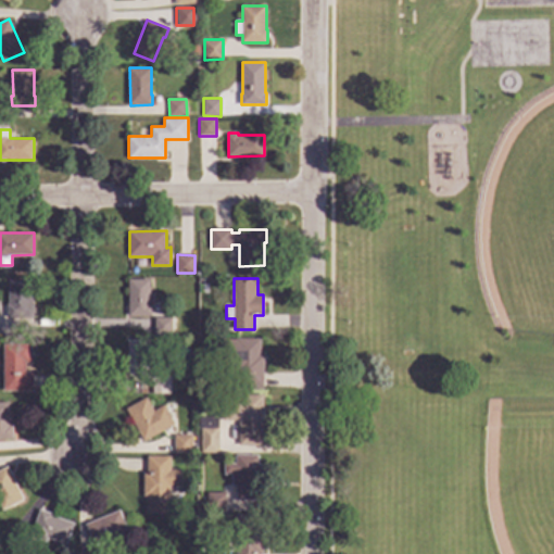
[(150,305),(152,305),(152,316),(129,316),(128,279),(150,279),(150,305)]
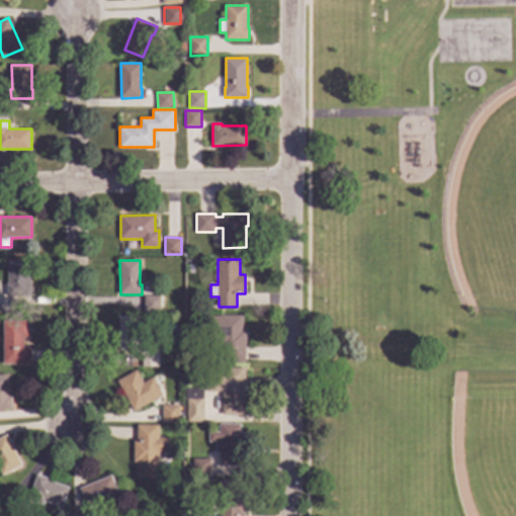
[(30,283),(31,283),(31,295),(7,295),(7,283),(8,283),(8,261),(30,262),(30,283)]
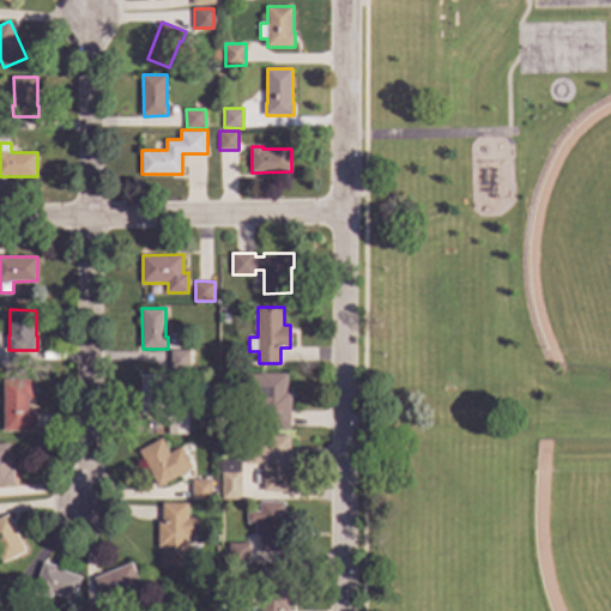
[(191,369),(171,368),(171,350),(191,350),(191,369)]
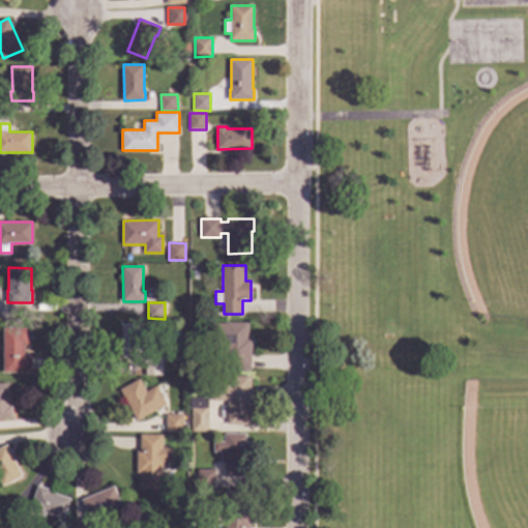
[(250,338),(252,338),(252,369),(225,369),(225,355),(212,354),(213,323),(226,323),(227,322),(250,322),(250,338)]
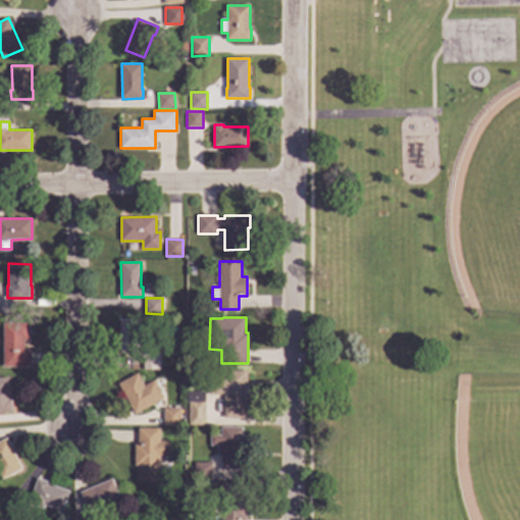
[(141,341),(150,341),(150,350),(120,351),(120,318),(141,318),(141,341)]
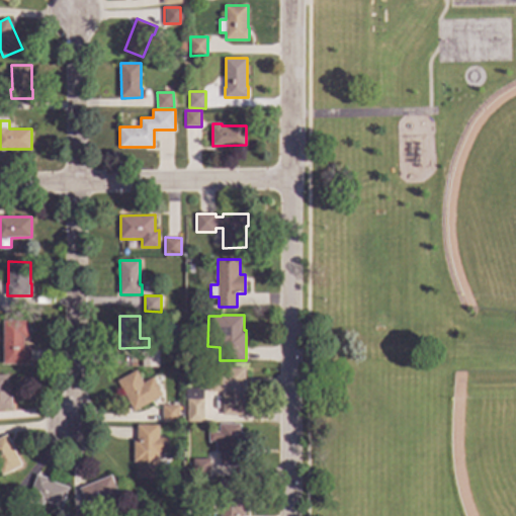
[(29,337),(24,337),(24,347),(31,347),(31,363),(4,363),(4,321),(29,321),(29,337)]
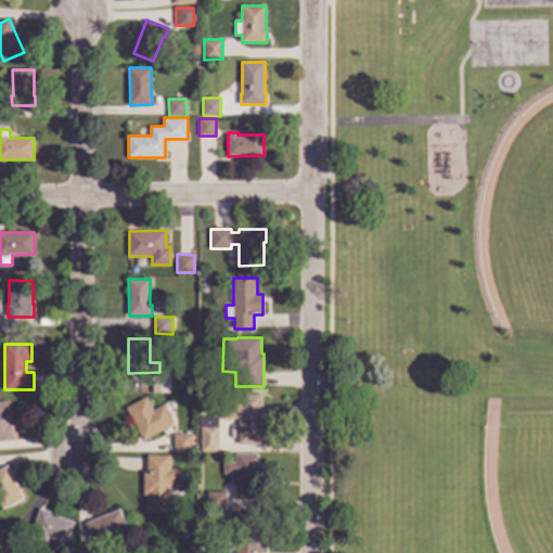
[(171,393),(153,393),(153,376),(171,376),(171,393)]
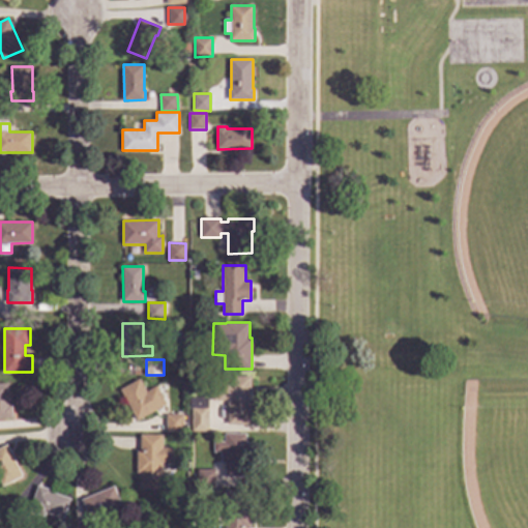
[(252,388),(253,388),(253,402),(251,402),(252,423),(228,423),(228,401),(213,401),(213,377),(228,377),(228,376),(252,376),(252,388)]
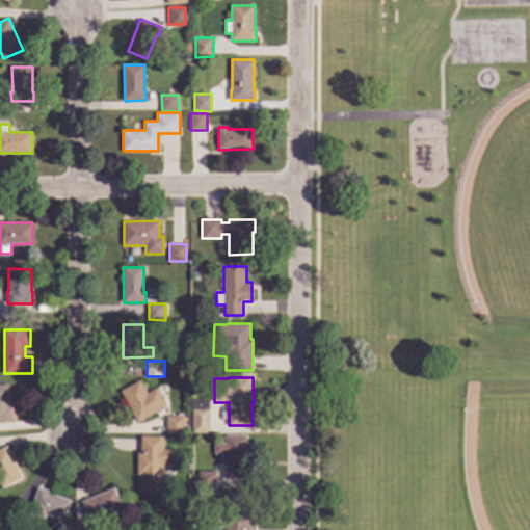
[(148,393),(158,388),(167,405),(137,422),(121,391),(140,380),(148,393)]
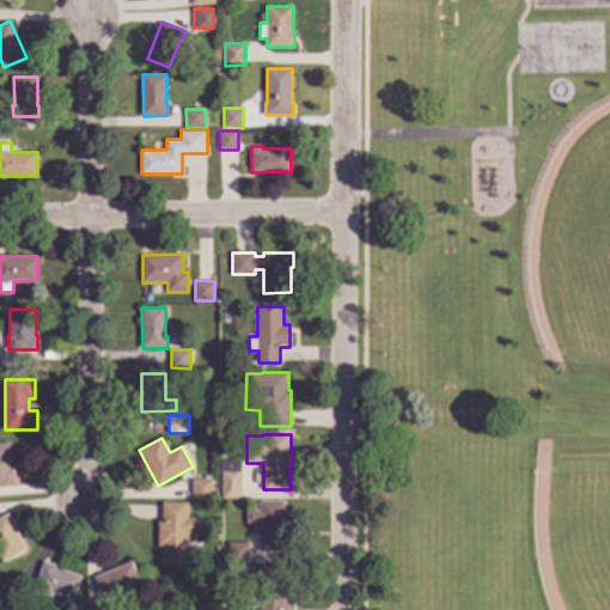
[(11,468),(14,467),(14,482),(0,482),(0,444),(10,444),(11,468)]
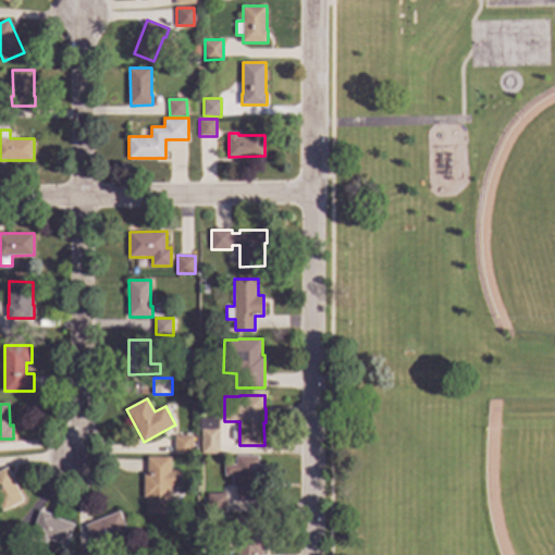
[(219,453),(201,453),(201,452),(199,452),(199,430),(200,430),(200,419),(219,419),(219,453)]
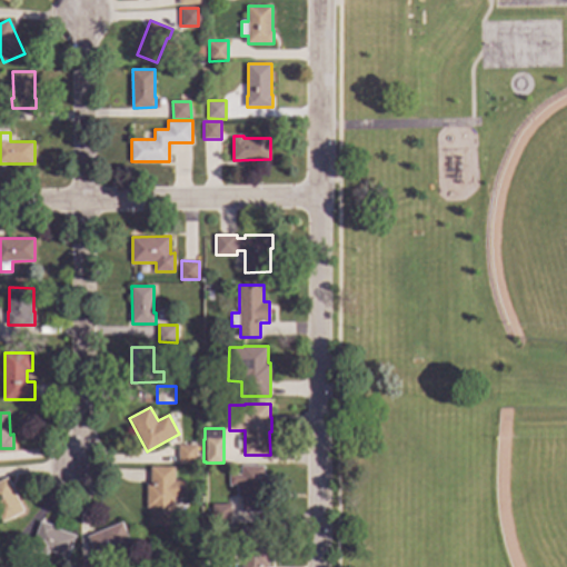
[(198,464),(179,464),(179,445),(197,445),(198,464)]
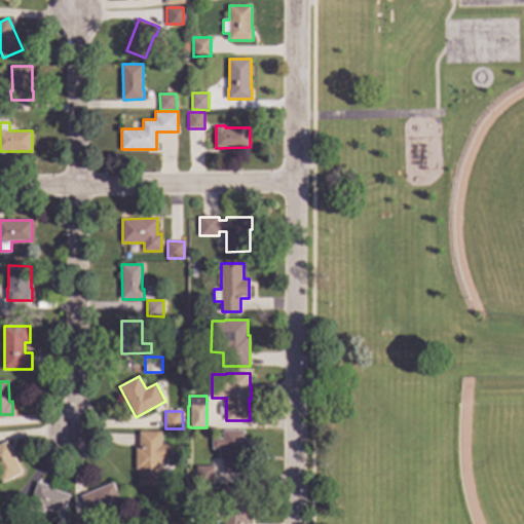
[(245,440),(250,440),(251,462),(247,462),(247,473),(224,474),(223,459),(219,459),(219,448),(212,448),(212,439),(223,438),(223,429),(245,429),(245,440)]
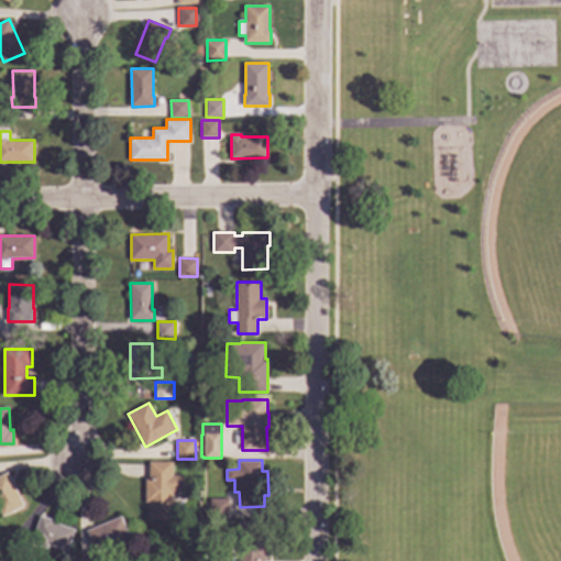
[(174,475),(184,475),(184,492),(174,492),(174,519),(150,519),(150,503),(146,503),(146,480),(150,480),(150,462),(174,462),(174,475)]
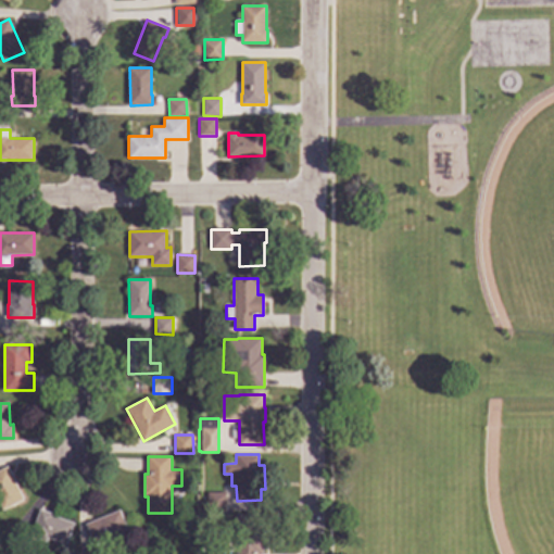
[(24,500),(3,511),(0,503),(0,470),(8,467),(24,500)]
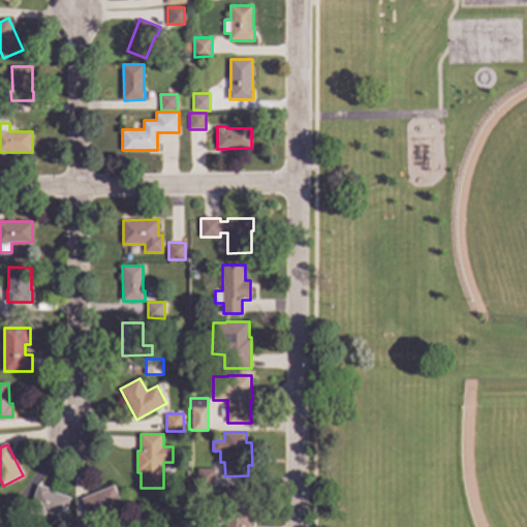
[(215,487),(197,487),(197,468),(215,468),(215,487)]
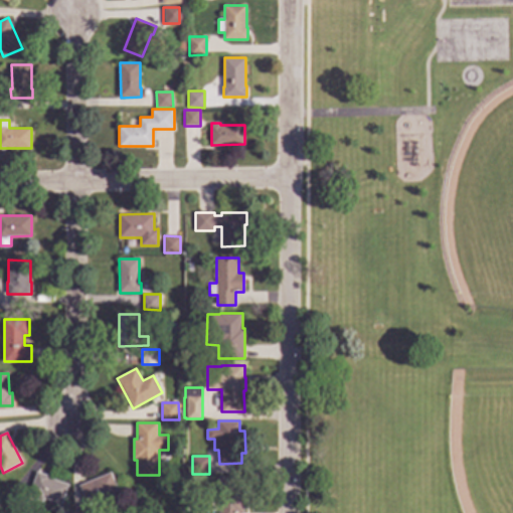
[(68,485),(61,504),(44,498),(43,502),(28,497),(37,472),(49,476),(49,478),(68,485)]
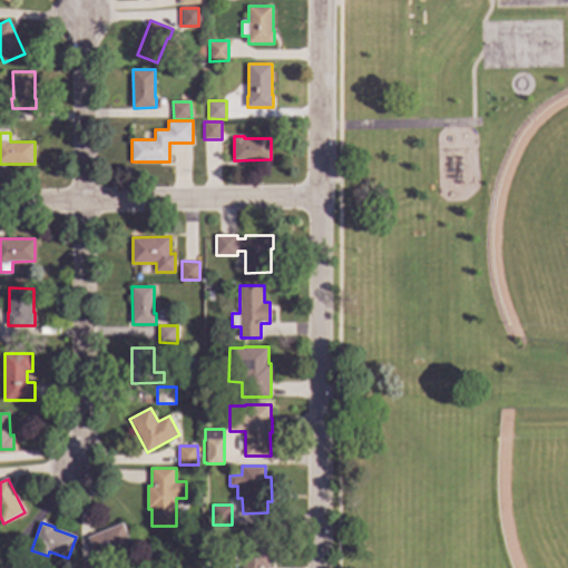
[(111,554),(114,560),(101,566),(99,558),(97,559),(88,537),(123,524),(131,545),(111,554)]
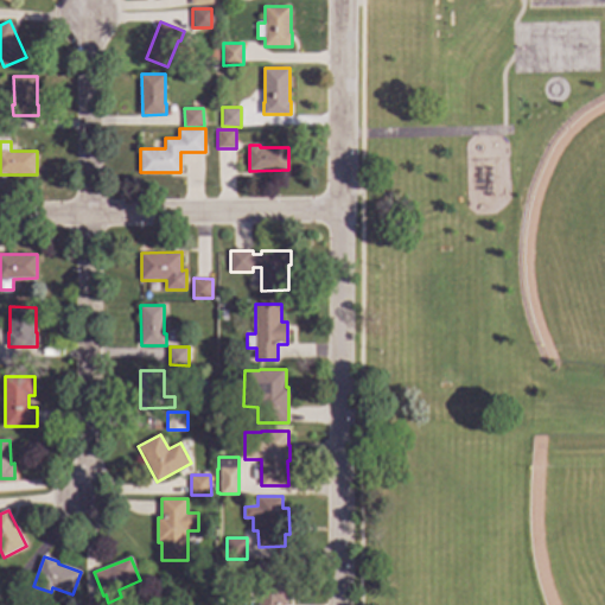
[(284,580),(287,580),(287,604),(259,604),(259,562),(284,562),(284,580)]
